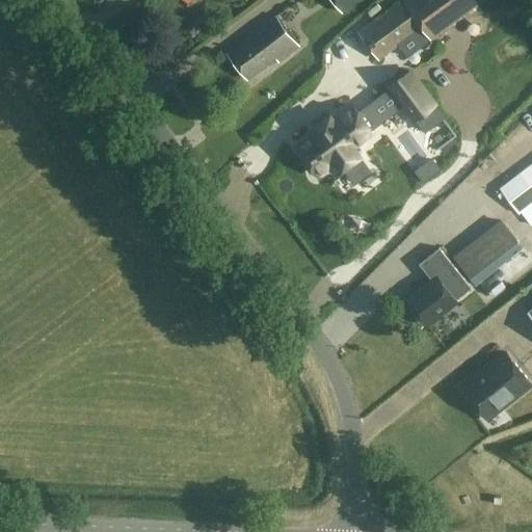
[(334,0),(344,12),(360,0),(334,0)]
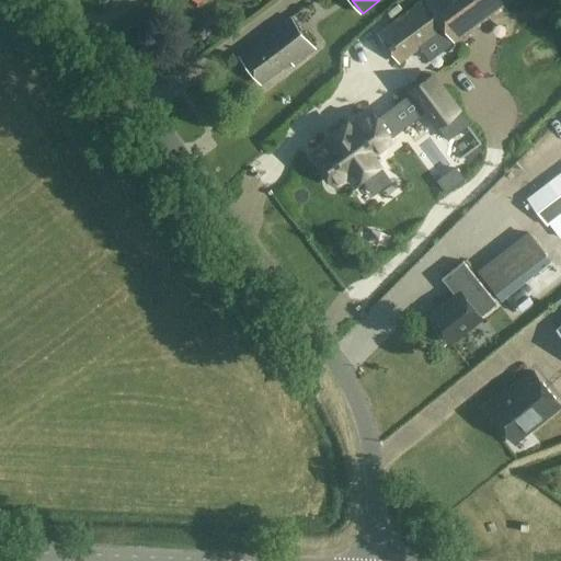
[(409,0),(379,23),(385,30),(378,34),(399,63),(445,29),(454,41),(508,0),(409,0)]
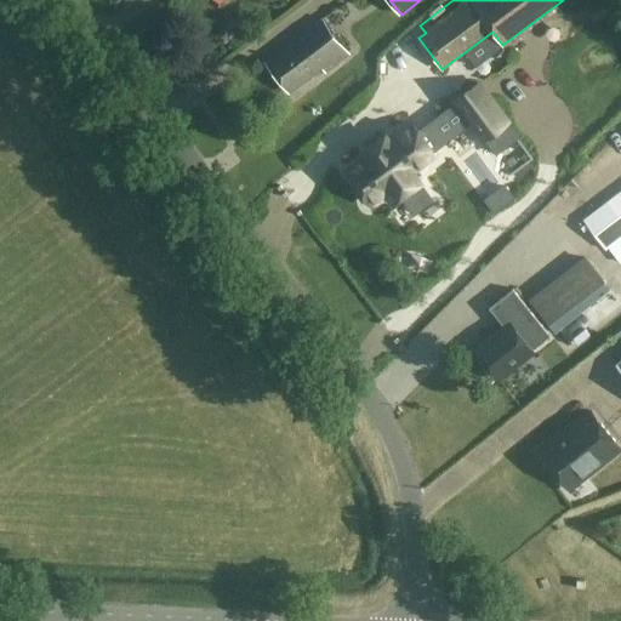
[(325,73),(351,53),(323,18),(266,62),(290,93),(323,68),(325,73)]
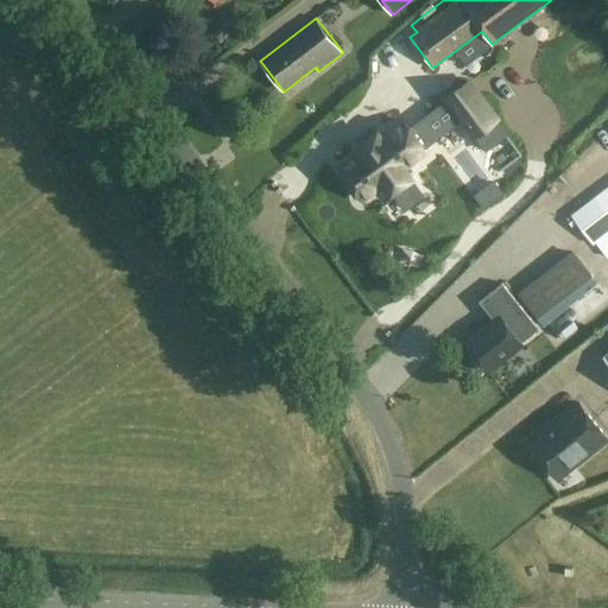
[(454,80),(476,65),(466,49),(443,62),(454,80)]
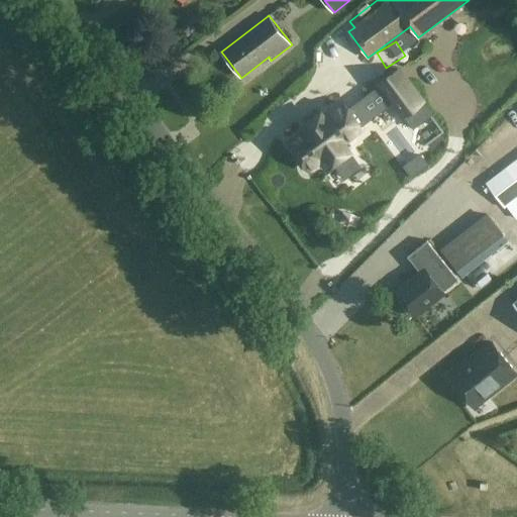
[(407,81),(387,95),(392,101),(403,116),(404,115),(413,127),(431,114),(422,102),(407,81)]
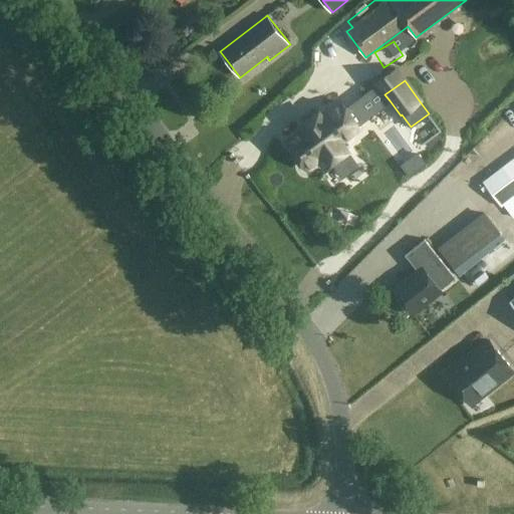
[(304,129),(286,143),(306,168),(324,155),(330,163),(331,162),(342,176),(356,166),(346,151),(347,150),(341,142),(359,127),(354,120),(365,112),(357,100),(346,109),(340,102),(322,115),(319,111),(302,124),(304,129)]
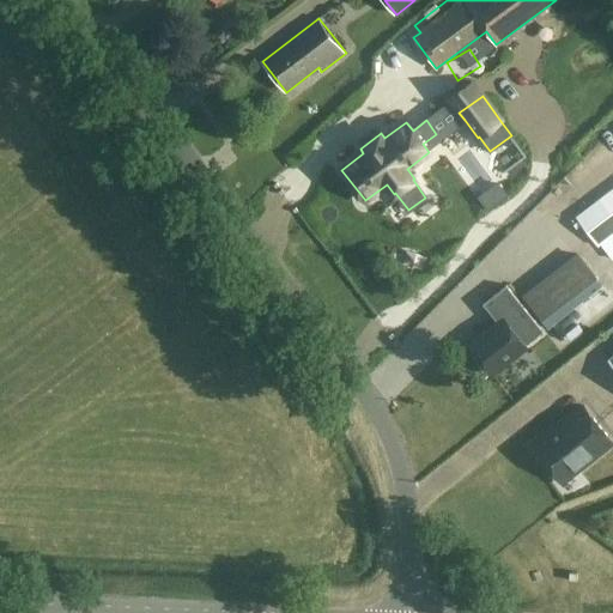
[(612,259),(612,189),(576,218),(598,246),(600,243),(612,260),(612,259)]
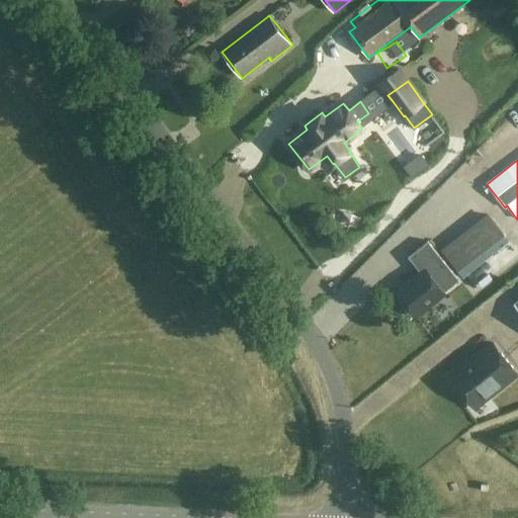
[(444,291),(458,280),(428,241),(408,257),(420,272),(396,291),(416,317),(445,293),(444,291)]
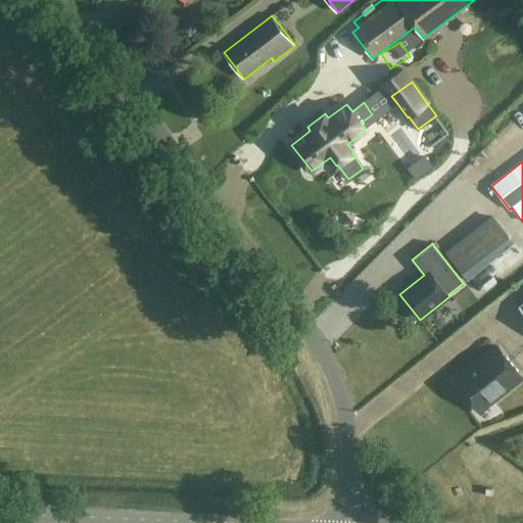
[(478,412),(492,400),(522,377),(497,346),(455,381),(475,407),(478,412)]
